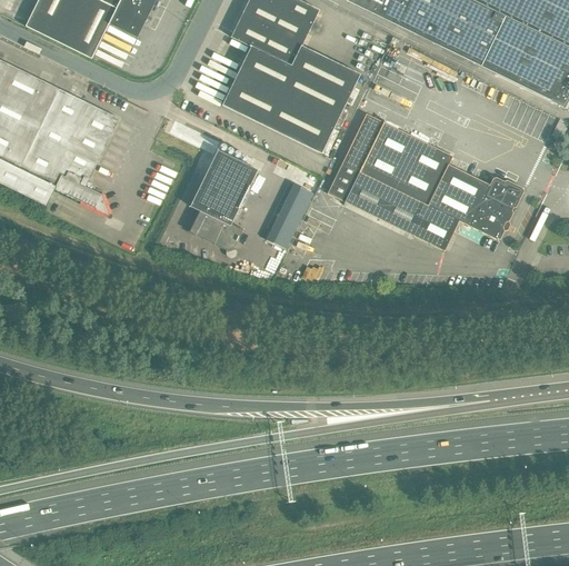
[(38,0),(26,25),(91,57),(105,30),(107,26),(109,22),(125,30),(131,17),(143,23),(155,0),(38,0)]
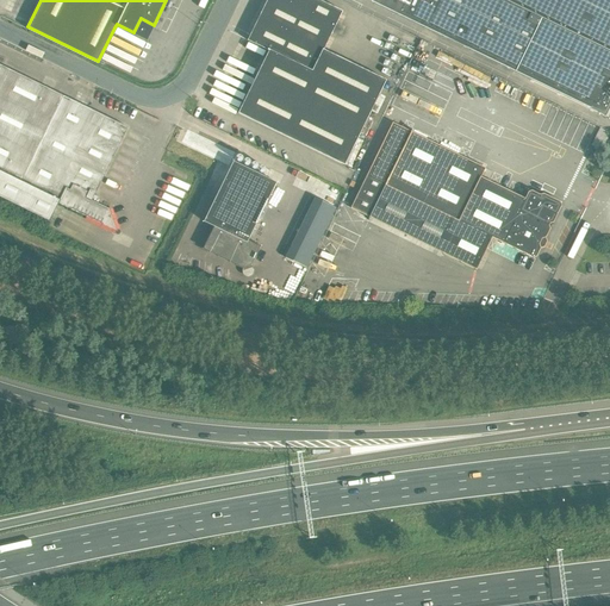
[(312,69),(324,47),(343,8),(325,0),(266,0),(248,37),(269,48),(312,69)]
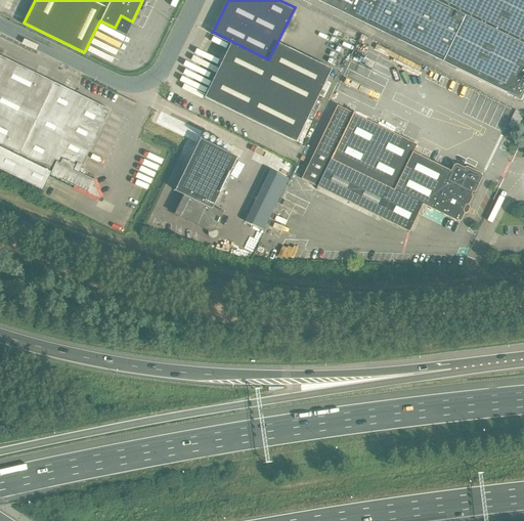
[(320,0),(366,22),(443,59),(466,12),(439,0),(320,0)]
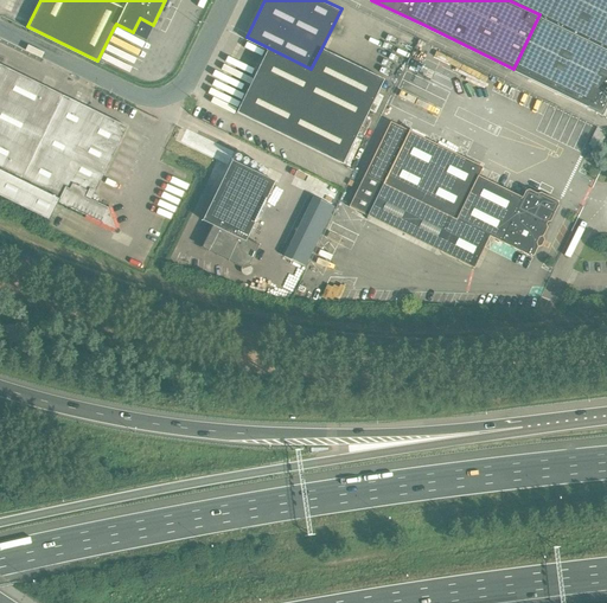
[(510,0),(540,14),(547,0),(510,0)]
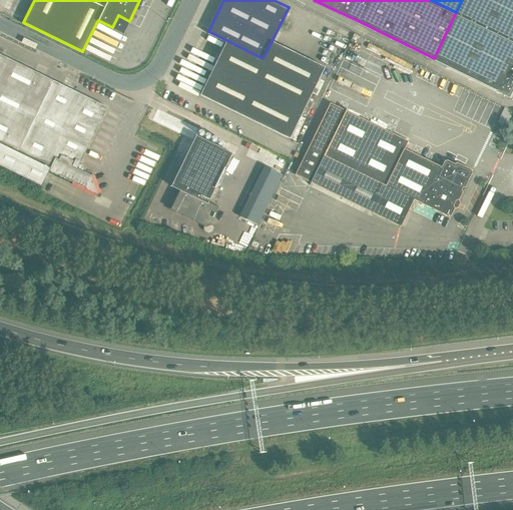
[(462,0),(456,12),(434,58),(509,95),(512,86),(512,62),(503,58),(511,41),(512,41),(512,0),(462,0)]
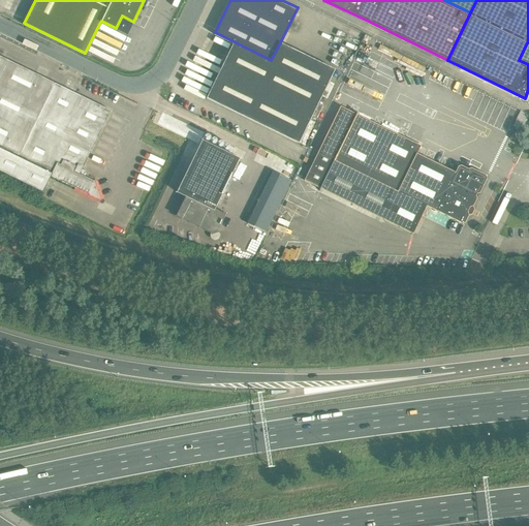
[(335,67),(281,40),(271,60),(234,41),(207,96),(299,141),(335,67)]
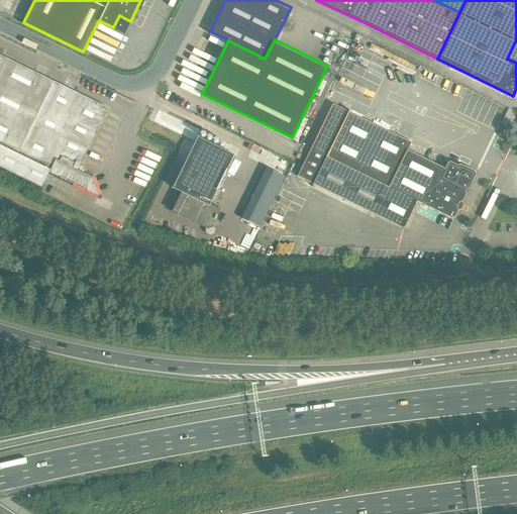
[(78,168),(108,105),(0,52),(0,164),(42,185),(50,170),(100,194),(93,175),(78,168)]
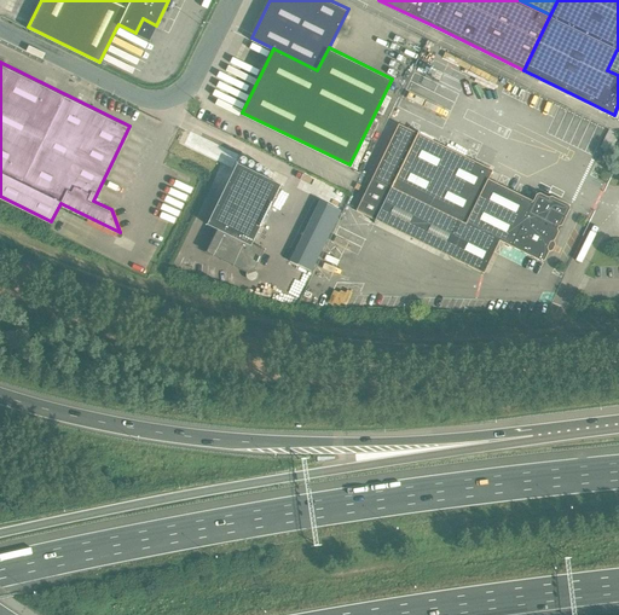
[(533,198),(487,177),(492,167),(398,121),(356,208),(484,271),(499,238),(541,259),(544,257),(549,249),(547,244),(550,239),(554,238),(557,230),(557,226),(557,224),(561,222),(566,214),(570,206),(568,202),(550,193),(548,195),(539,190),(537,191),(533,198)]
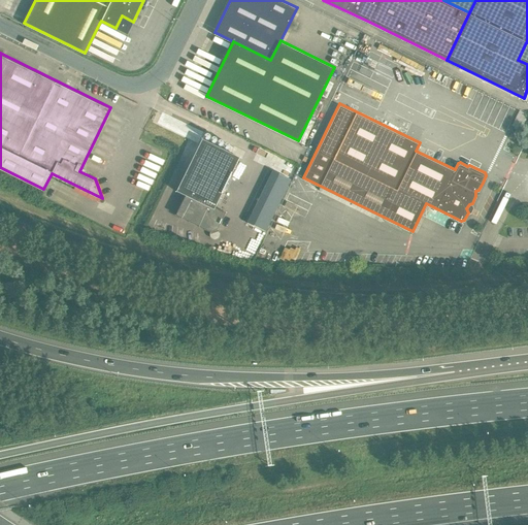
[(213,237),(215,237),(216,237),(217,237),(217,236),(218,236),(219,235),(219,234),(220,234),(220,233),(220,232),(220,231),(219,230),(218,229),(218,228),(217,228),(226,210),(215,205),(239,156),(202,137),(176,190),(185,194),(177,209),(179,215),(210,230),(209,231),(209,232),(209,233),(210,234),(210,235),(211,235),(211,236),(212,236),(213,237)]
